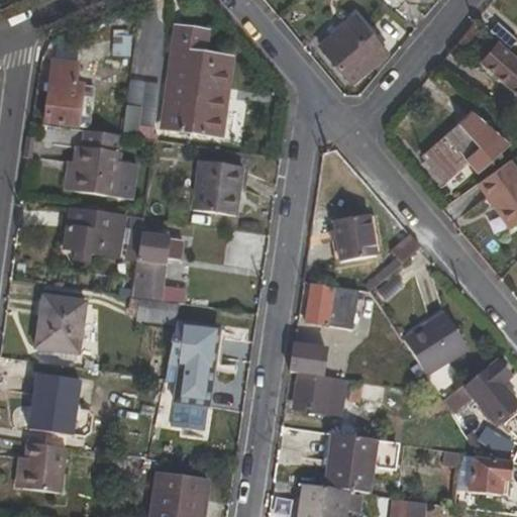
[(351,85),(387,54),(354,14),(319,45),(351,85)]
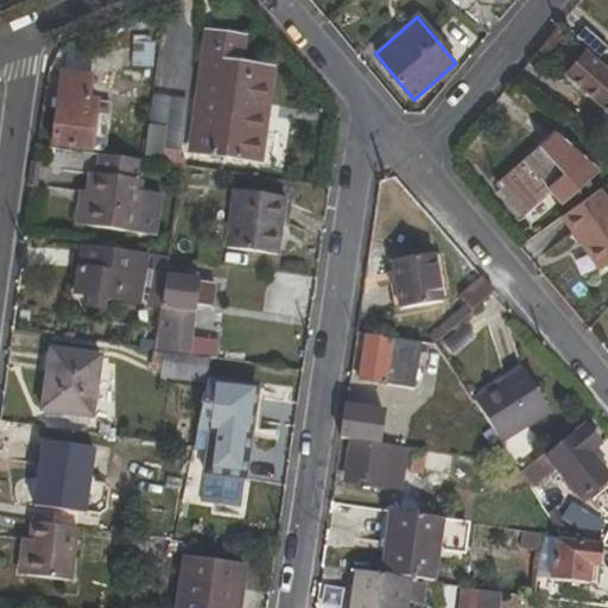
[(607,45),(586,26),(575,38),(599,59),(607,46),(607,45)]
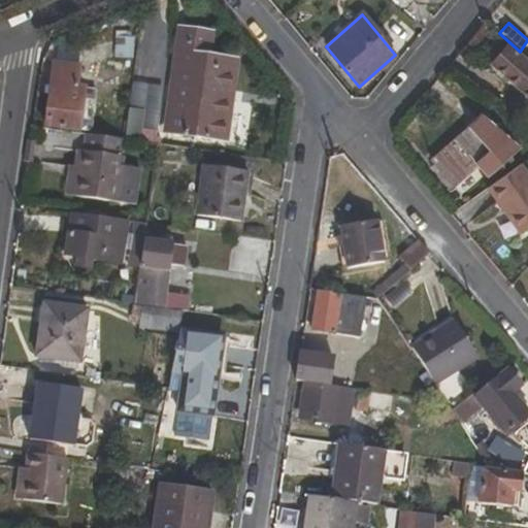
[(210,56),(212,34),(178,29),(164,134),(227,142),(238,60),(210,56)]
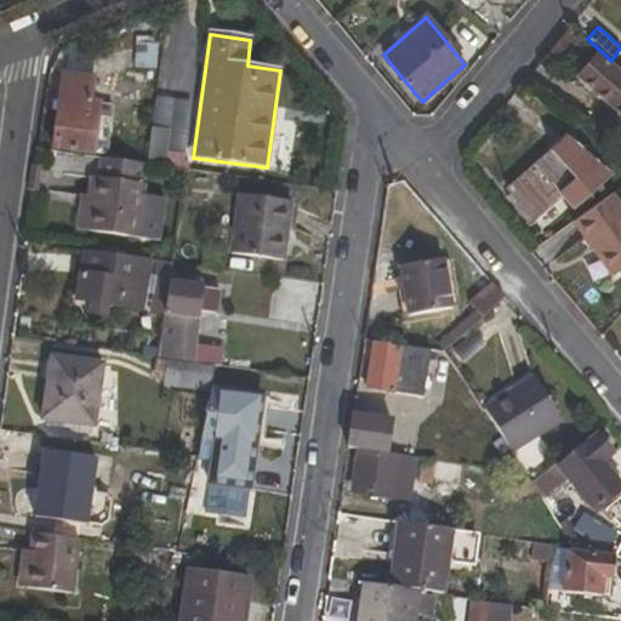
[(620,73),(596,52),(577,75),(620,112),(620,73)]
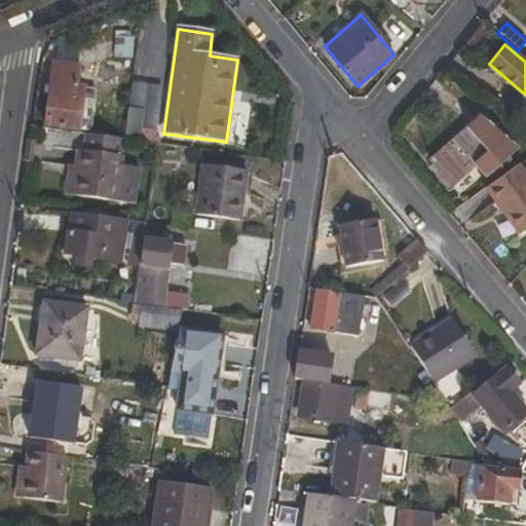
[(78,87),(81,66),(51,62),(43,124),(89,132),(97,89),(78,87)]
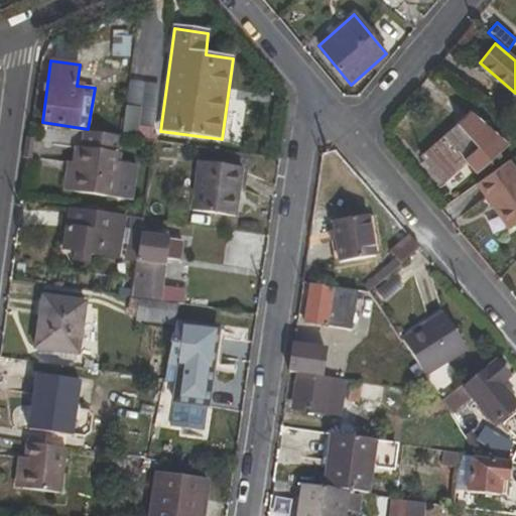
[(135,138),(138,109),(124,108),(118,136),(135,138)]
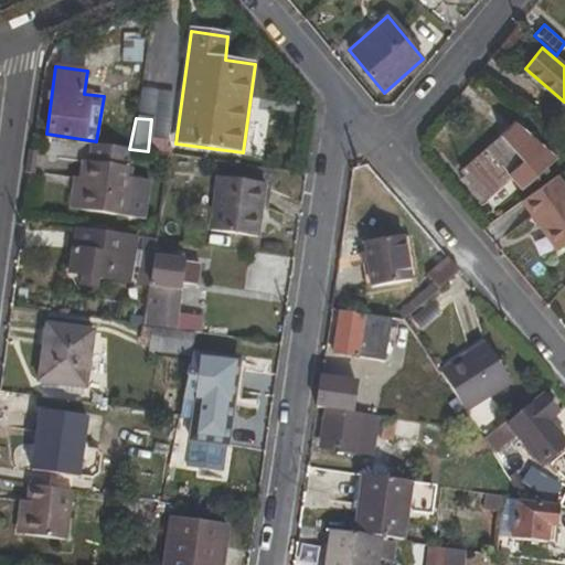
[(531,166),(550,148),(516,121),(460,170),(482,198),(525,161),(531,166)]
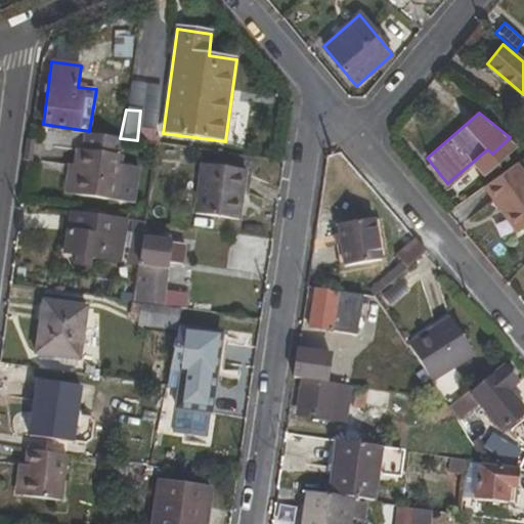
[(118,156),(120,138),(86,133),(83,150),(81,149),(74,195),(116,202),(122,156),(118,156)]
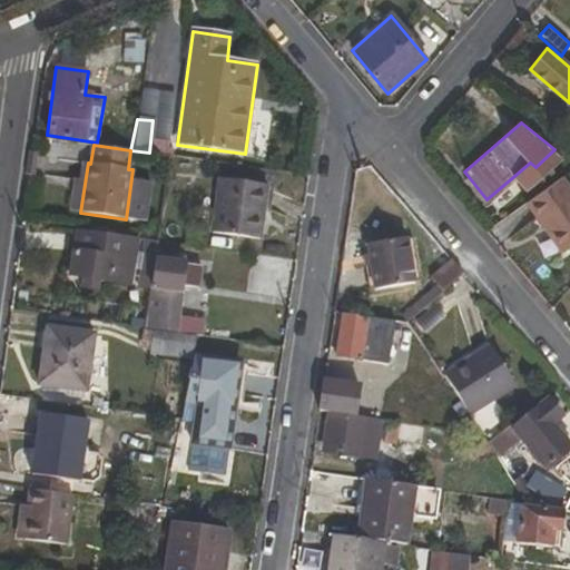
[(74,178),(69,212),(80,213),(88,163),(82,163),(80,179),(74,178)]
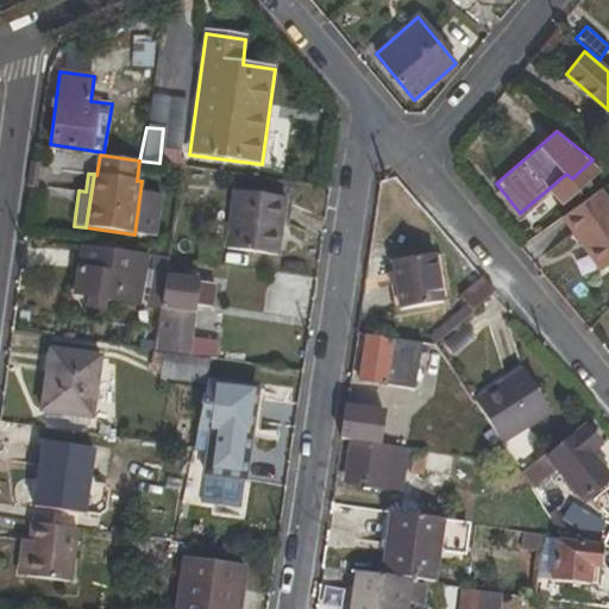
[(608,262),(608,199),(601,189),(562,217),(601,269),(608,262)]
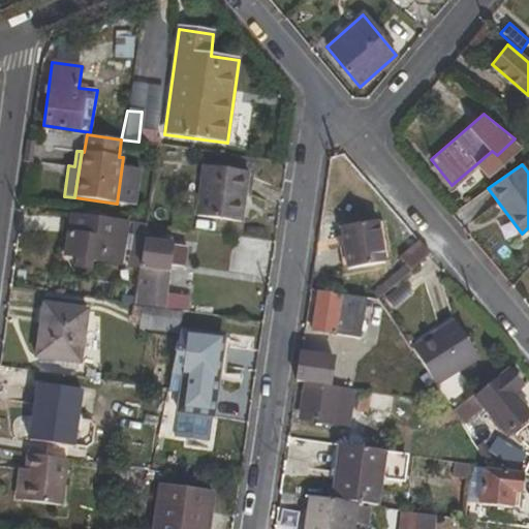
[(242,222),(248,173),(204,166),(196,215),(242,222)]
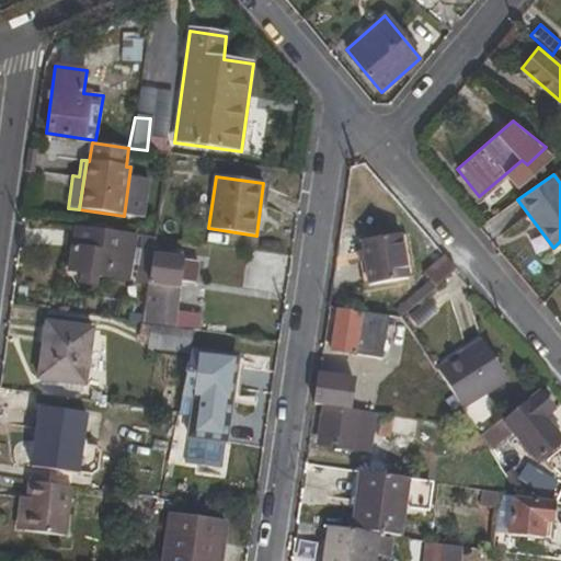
[(130,282),(136,236),(75,227),(69,272),(82,275),(81,284),(98,286),(99,277),(130,282)]
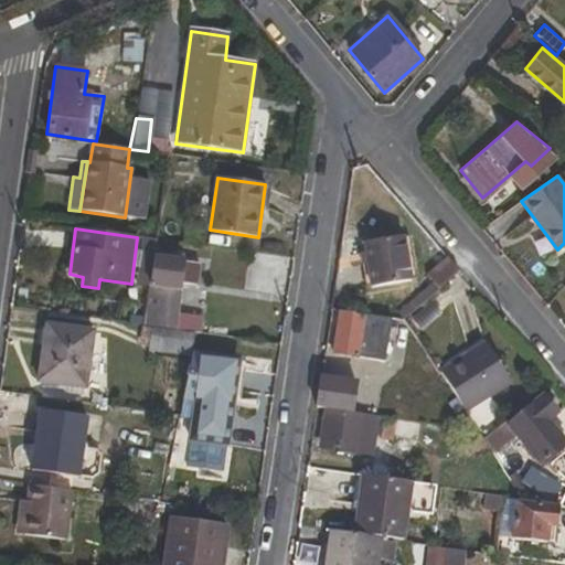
[(411,281),(404,237),(363,244),(371,288),(411,281)]
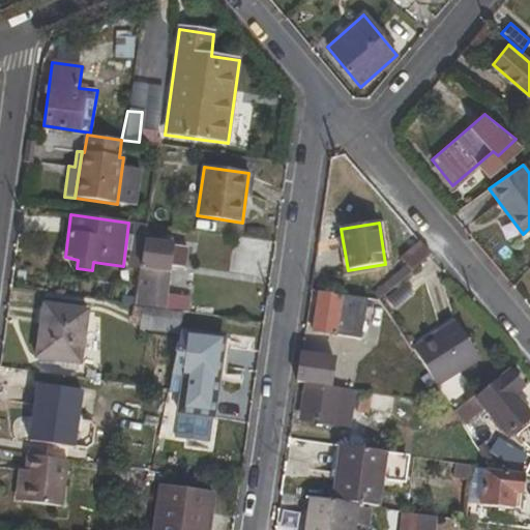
[(134,224),(129,257),(141,258),(144,235),(146,225),(134,224)]
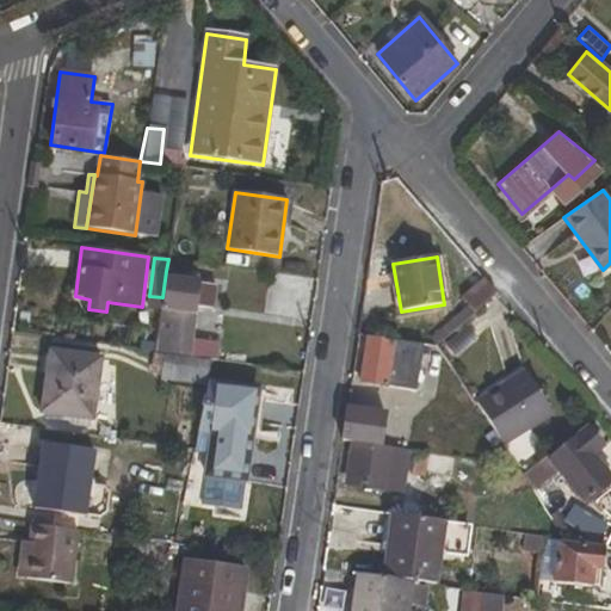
[(201,283),(202,277),(166,271),(162,297),(155,352),(165,353),(204,359),(205,346),(192,344),(196,308),(213,309),(216,285),(201,283)]
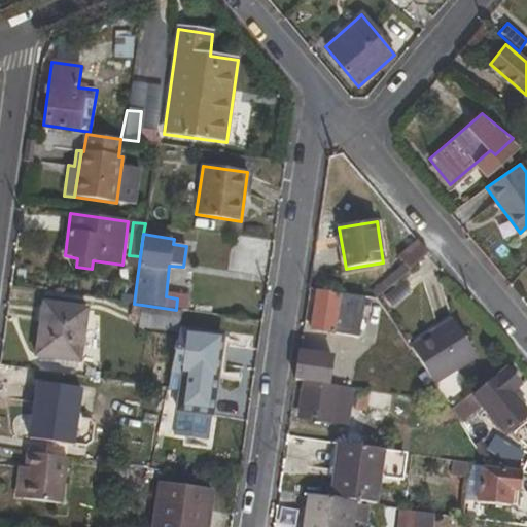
[(371,290),(378,299),(429,254),(416,239),(397,255),(403,264),(371,290)]
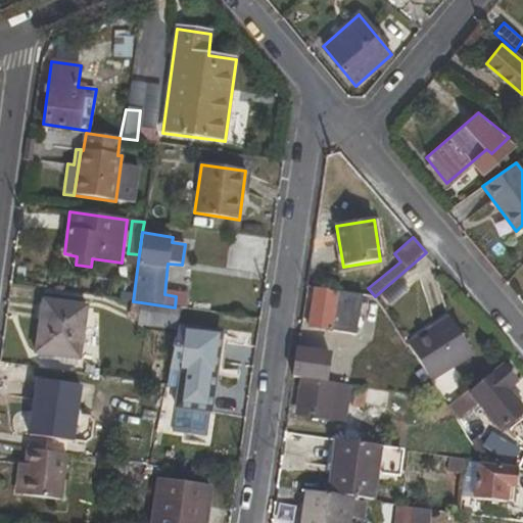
[(335,308),(387,317),(375,297),(315,289),(307,327),(333,331),(335,308)]
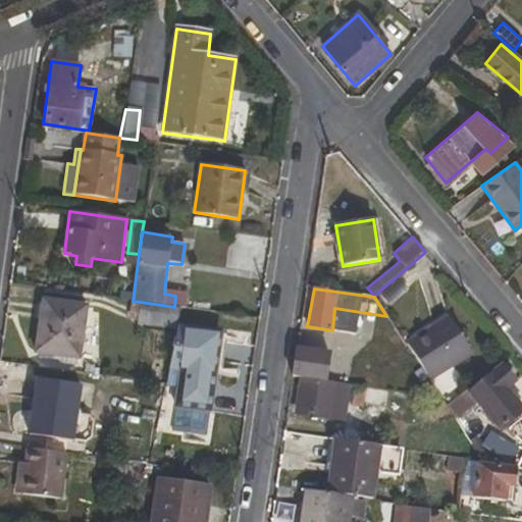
[(79,367),(88,305),(43,299),(34,357),(55,360),(55,364),(79,367)]
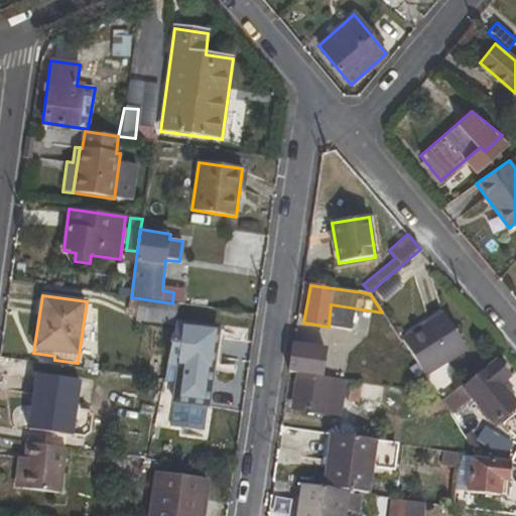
[(128,296),(126,317),(137,319),(139,298),(131,297),(128,296)]
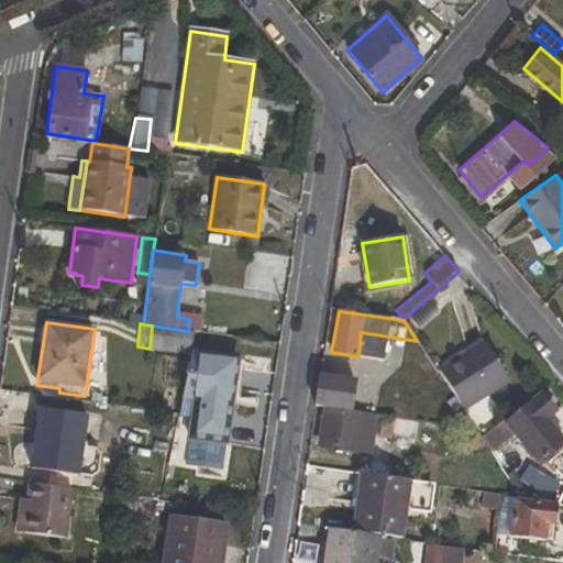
[(150,349),(188,354),(191,331),(188,331),(152,326),(150,349)]
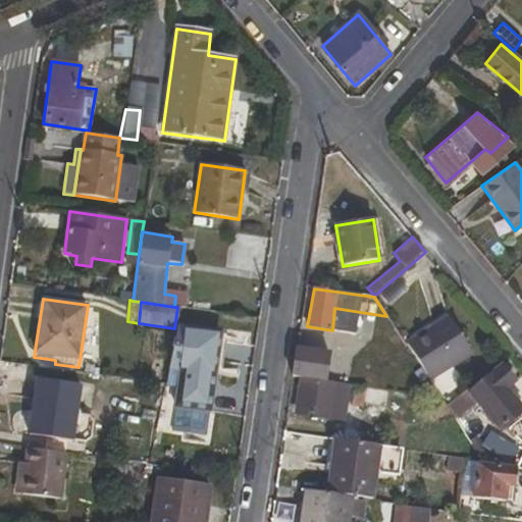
[(405,344),(420,366),(430,381),(473,354),(448,315),(405,344)]
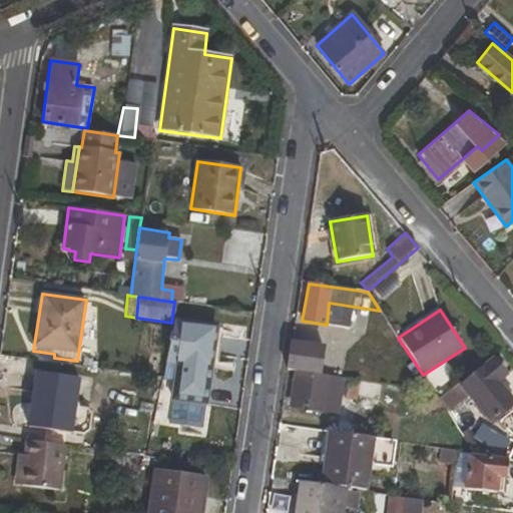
[(211,370),(216,328),(174,322),(166,364),(178,366),(173,400),(206,406),(211,370)]
